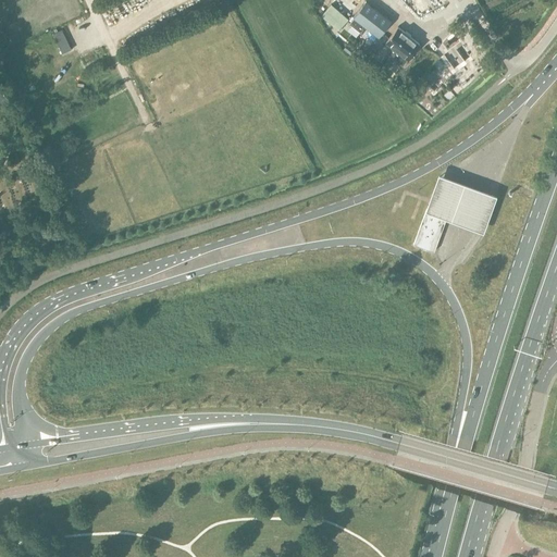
[(364,2),(353,17),(348,23),(362,34),(367,28),(379,37),(391,22),(364,2)]
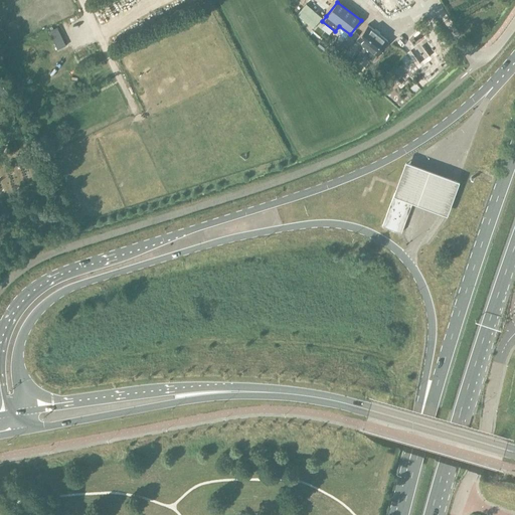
[(314,3),(310,7),(306,4),(297,14),(313,28),(325,14),(314,3)]
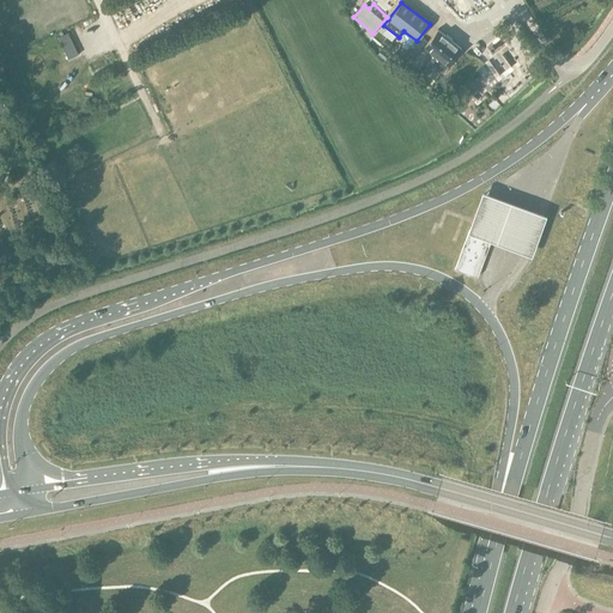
[(448,66),(461,49),(437,30),(424,47),(431,53),(426,60),(442,72),(448,66)]
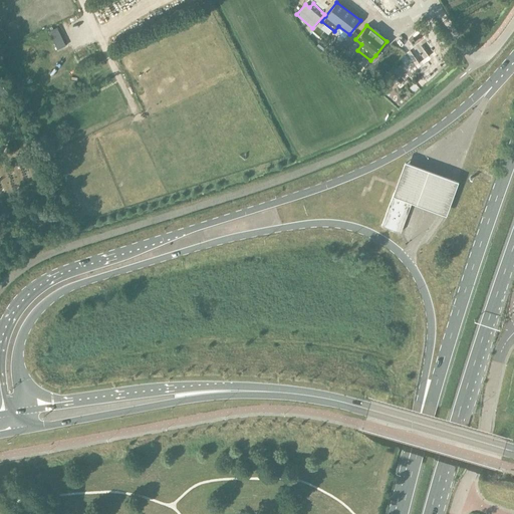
[(48,31),(57,49),(66,45),(57,27),(48,31)]
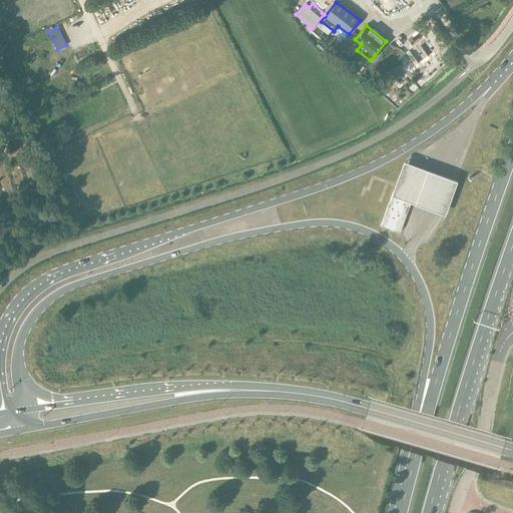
[(340,42),(335,48),(343,54),(348,48),(340,42)]
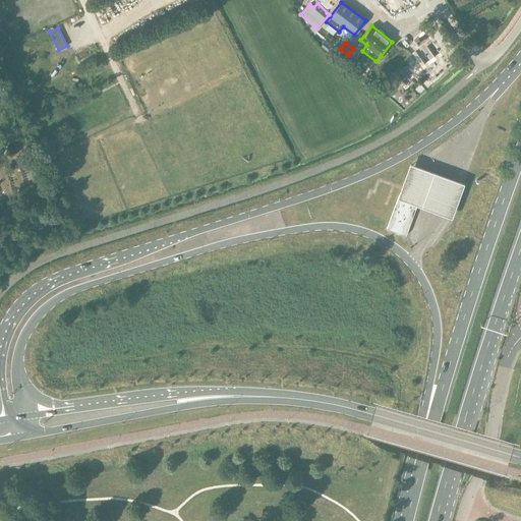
[(92,59),(102,55),(98,47),(88,51),(92,59)]
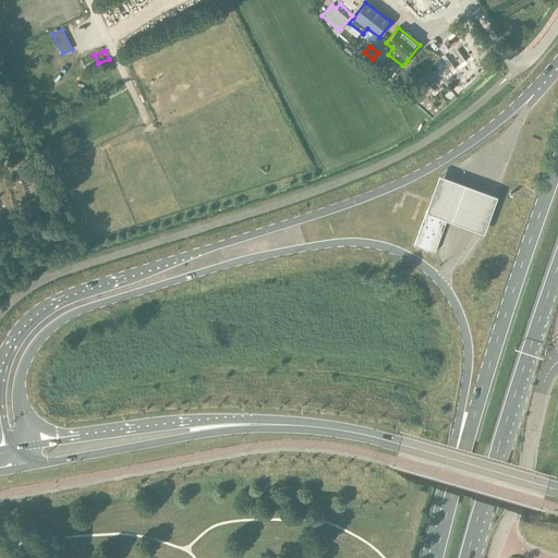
[(498,196),(439,176),(426,211),(484,233),(498,196)]
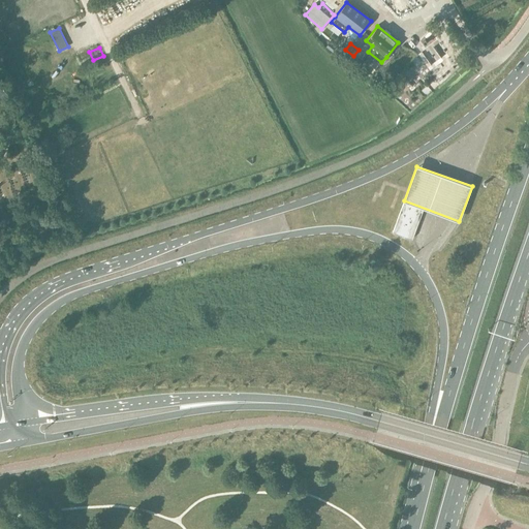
[(405,197),(393,231),(412,239),(424,207),(425,205),(405,198),(405,197)]
